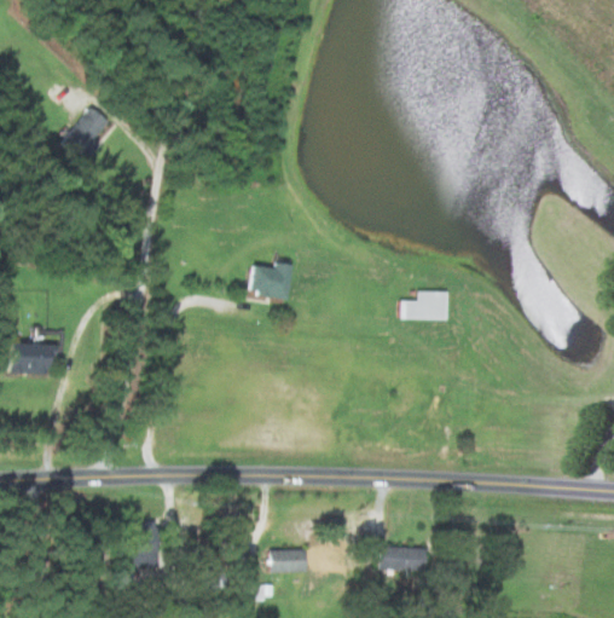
[(108,122),(91,108),(61,143),(77,157),(85,150),(91,155),(99,144),(93,139),(108,122)]
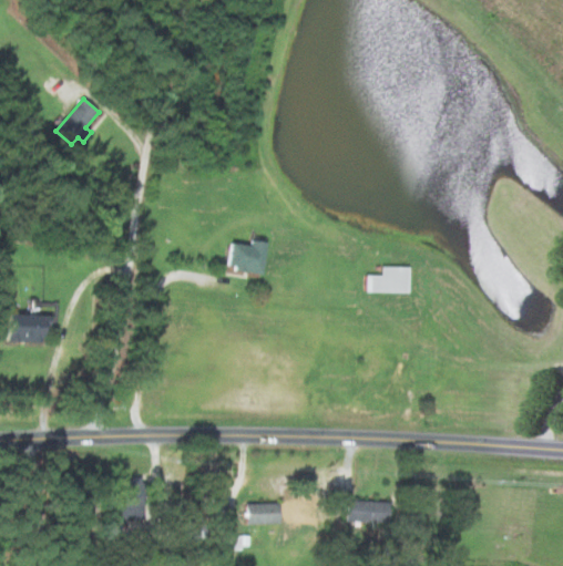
[(263,275),(268,239),(253,237),(252,247),(231,244),(227,269),(263,275)]
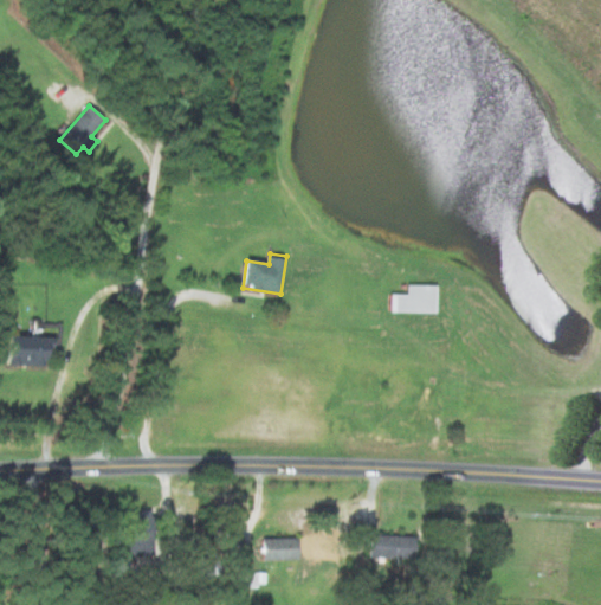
[(438,285),(408,285),(408,295),(392,294),(391,313),(438,314),(438,285)]
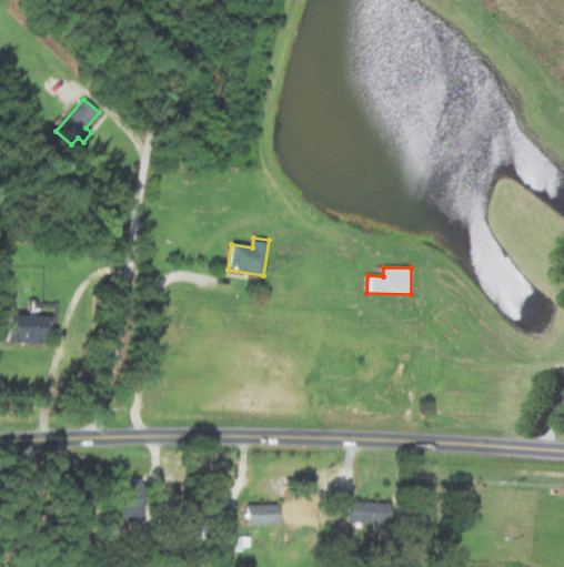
[(41,326),(49,326),(49,316),(6,315),(6,343),(40,344),(41,326)]
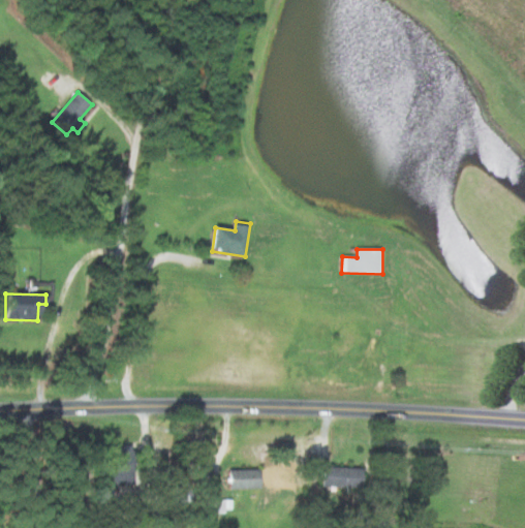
[(110,448),(111,486),(132,485),(131,448),(110,448)]
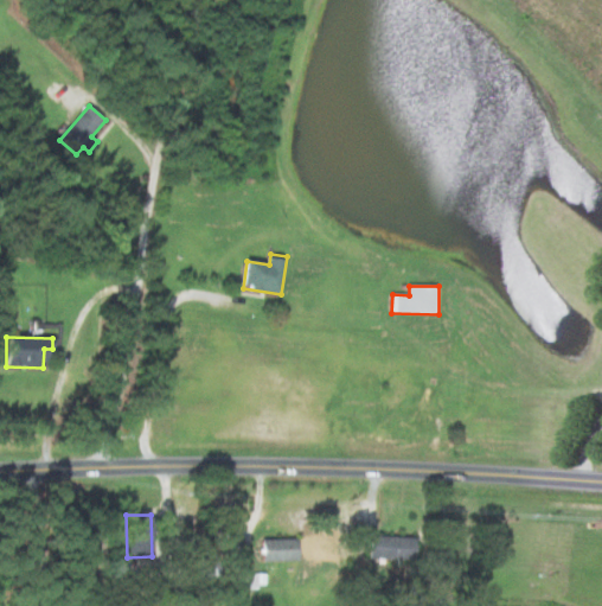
[(370,559),(415,560),(415,537),(371,536),(370,559)]
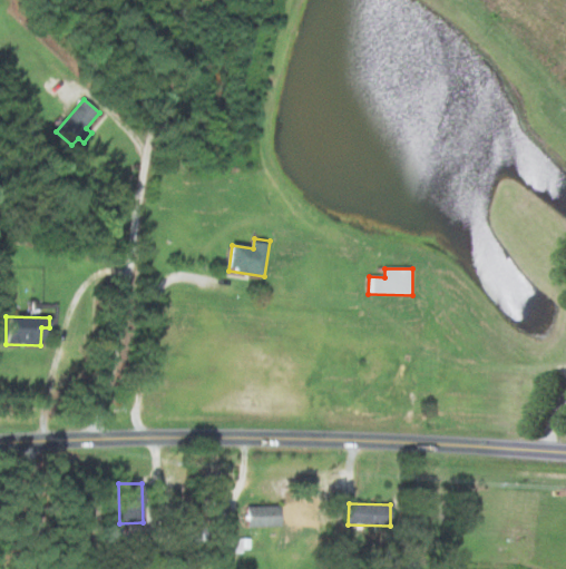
[(247,508),(247,529),(281,528),(280,507),(247,508)]
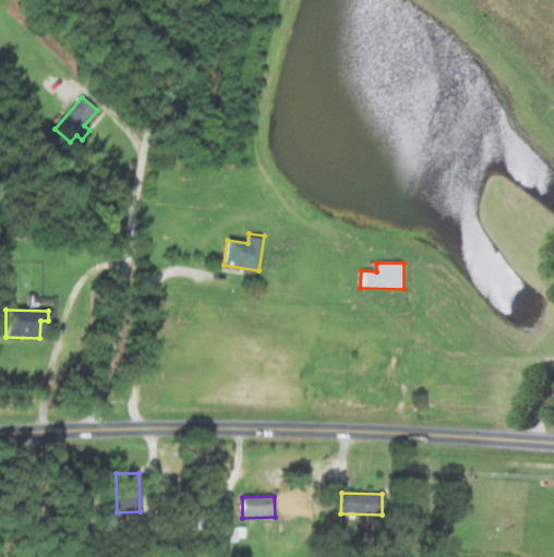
[(224,541),(247,542),(247,528),(224,528),(224,541)]
